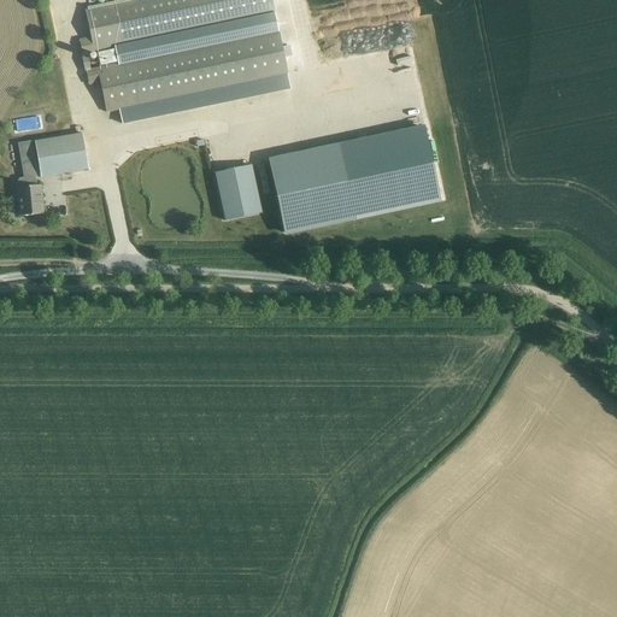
[(98,53),(100,68),(90,69),(87,53),(276,13),(272,0),(117,0),(84,7),(90,37),(78,40),(82,54),(88,84),(100,82),(106,113),(288,75),(278,30),(117,64),(113,50),(98,53)]
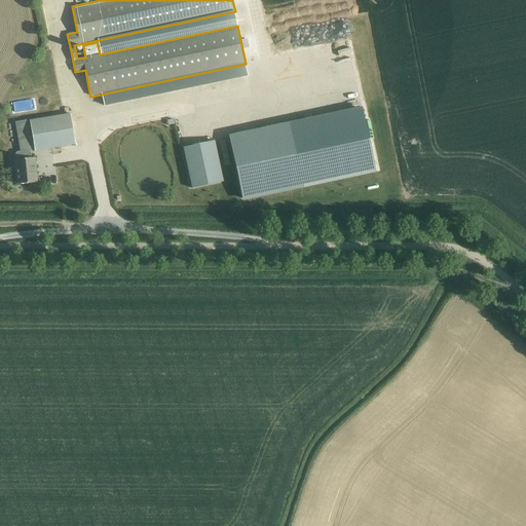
[(337,58),(353,54),(352,49),(336,52),(337,58)]
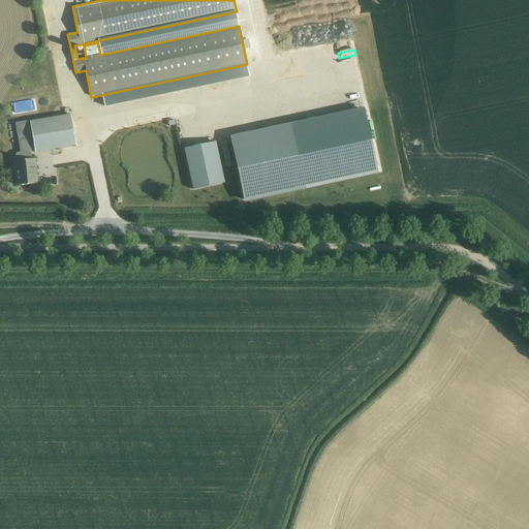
[(29,121),(34,152),(75,146),(70,115),(29,121)]
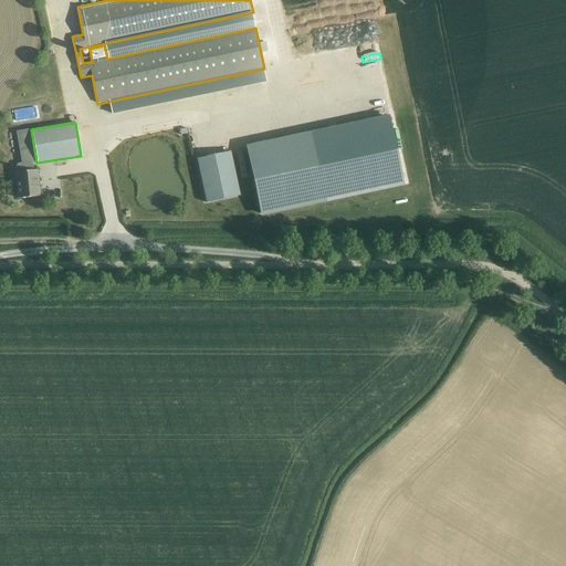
[(30,129),(17,132),(19,144),(31,143),(30,129)]
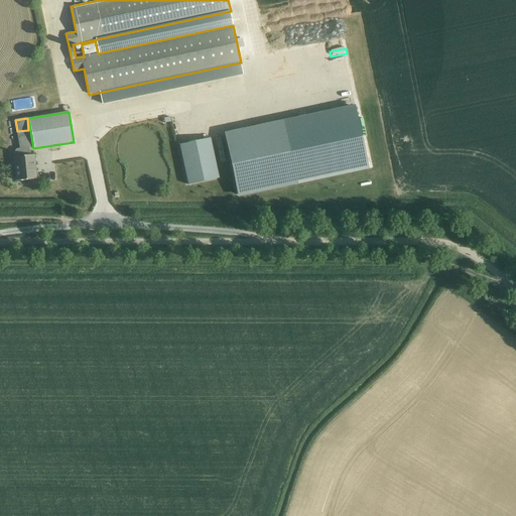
[(224,133),(238,198),(297,184),(283,120),(224,133)]
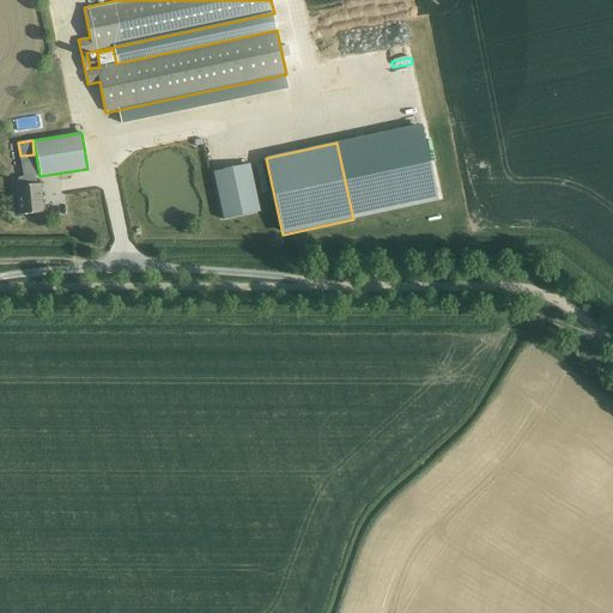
[(249,164),(213,173),(224,219),(259,212),(249,164)]
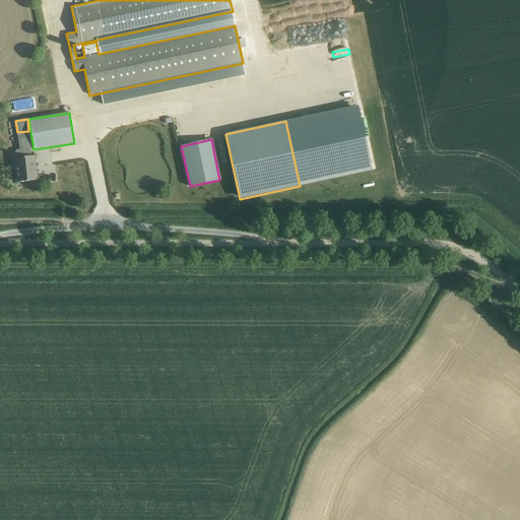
[(37,181),(35,156),(14,157),(16,182),(37,181)]
